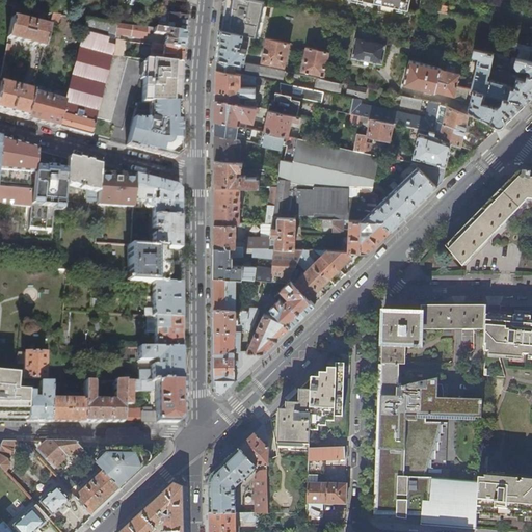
[(168,0),(175,0),(188,2),(188,0),(162,0),(162,8),(165,9),(167,7),(168,0)]
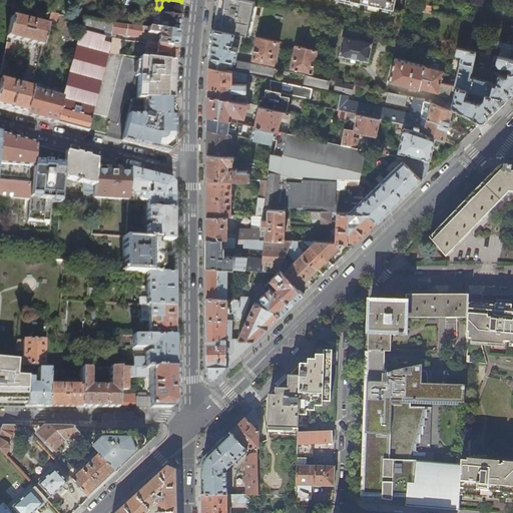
[(215,0),(213,15),(212,26),(235,32),(257,36),(258,27),(261,15),(253,13),(257,1),(251,0),(215,0)]
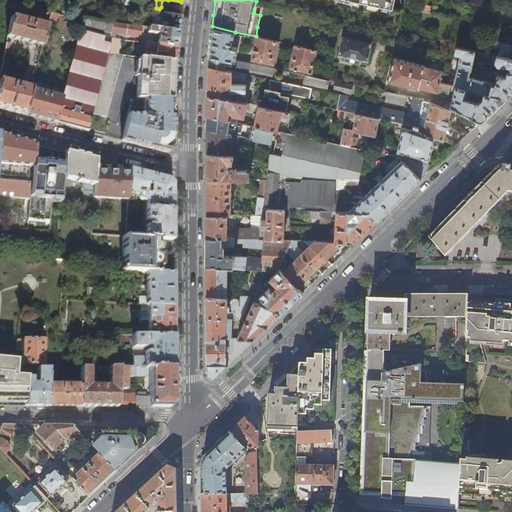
[(343,0),(392,10),(394,0),(343,0)]
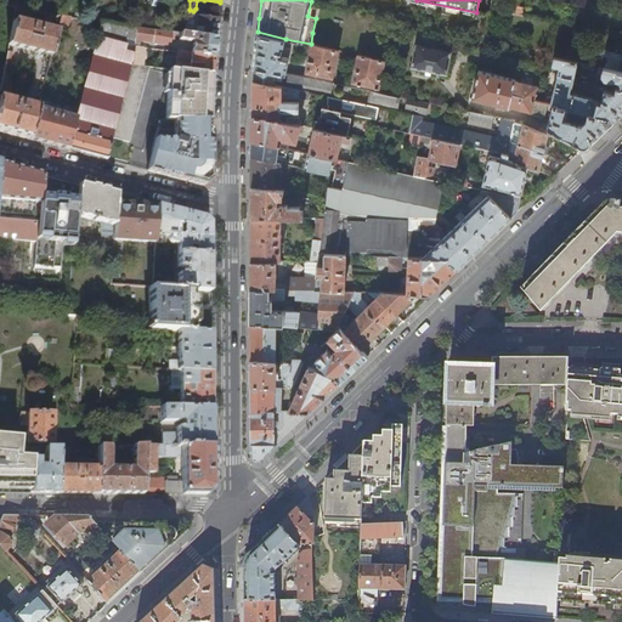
[(503,10),(522,13),(524,5),(505,0),(503,10)]
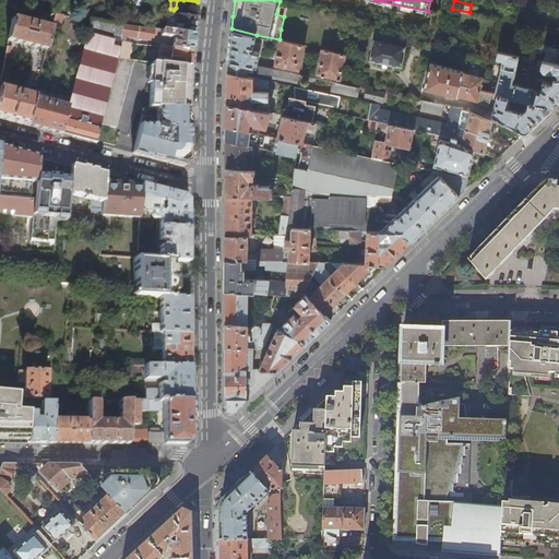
[(177,24),(168,23),(167,31),(194,35),(197,16),(178,14),(177,24)]
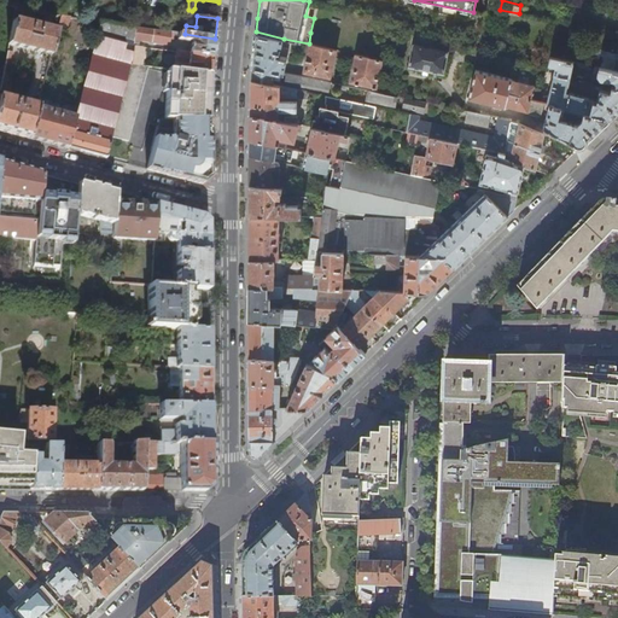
[(68,27),(70,18),(62,17),(59,24),(68,27)]
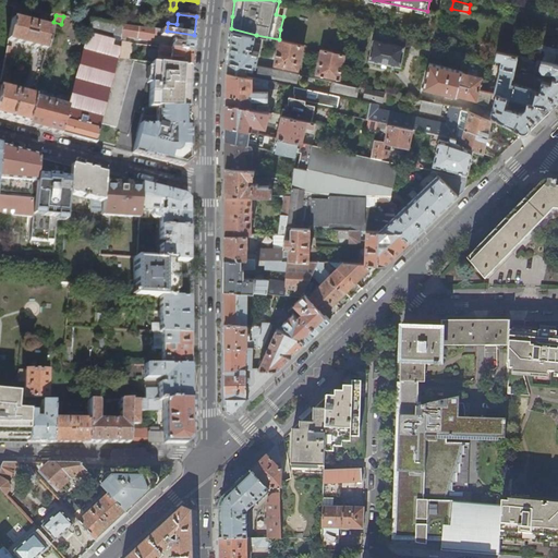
[(51,29),(13,19),(9,40),(46,50),(51,29)]
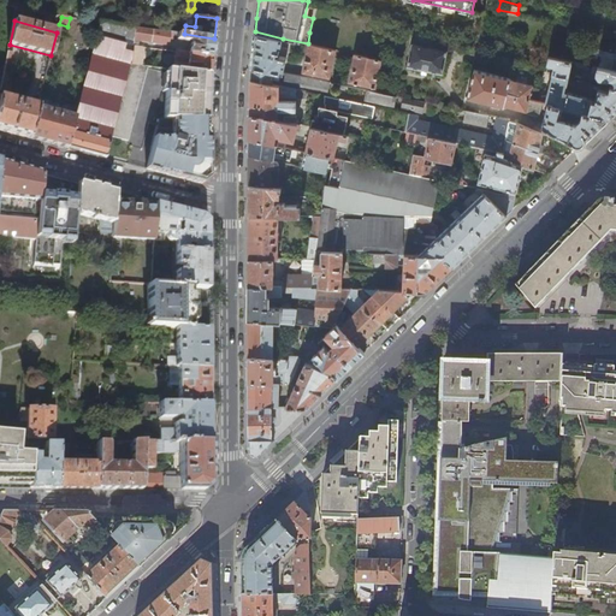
[(126,39),(129,25),(125,25),(124,25),(101,23),(101,22),(98,34),(126,39)]
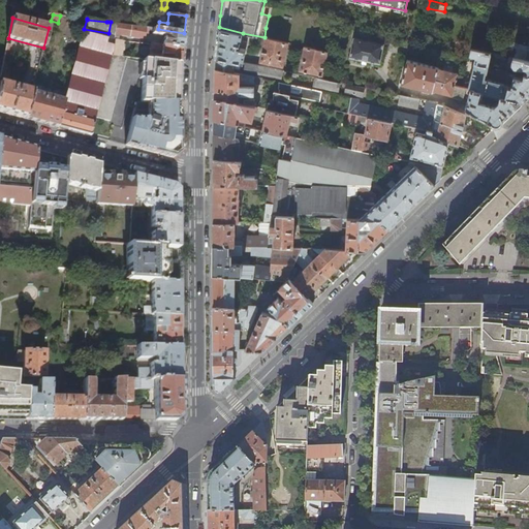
[(486,21),(478,19),(474,34),(481,35),(486,21)]
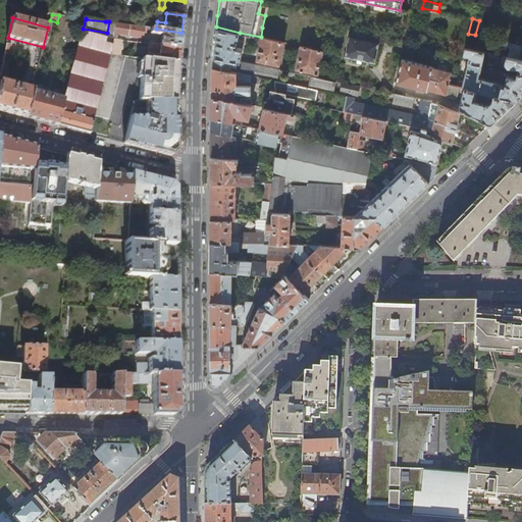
[(109,21),(107,33),(106,38),(113,39),(114,33),(115,22),(109,21)]
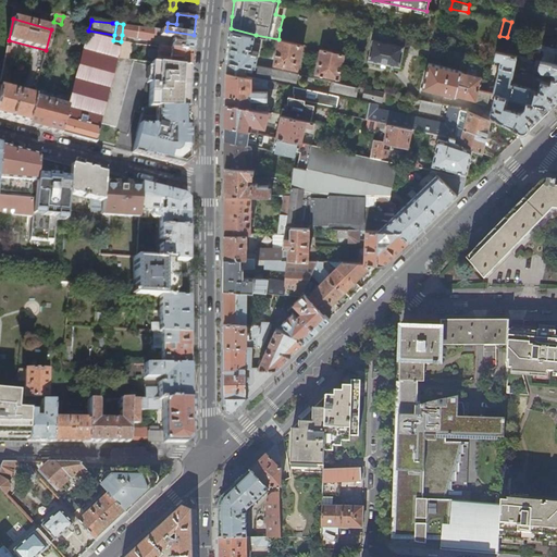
[(152,40),(153,34),(155,29),(141,27),(123,24),(122,35),(126,36),(152,40)]
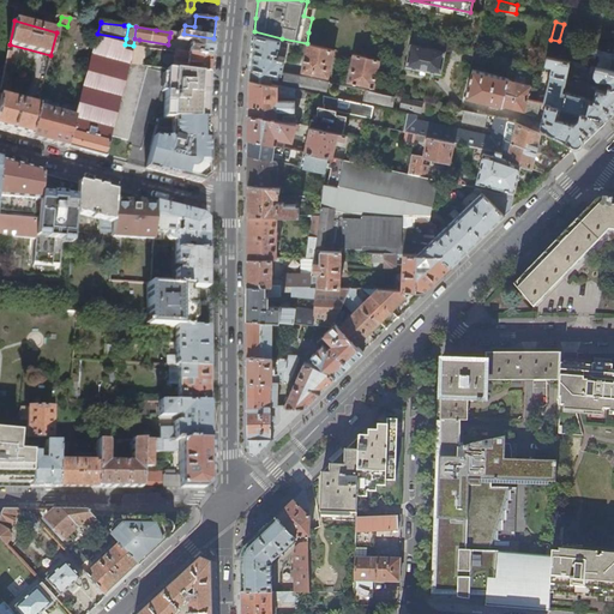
[(253,44),(251,65),(274,71),(283,72),(286,56),(286,53),(282,52),(283,49),(283,48),(281,47),(282,38),(254,31),(253,44)]
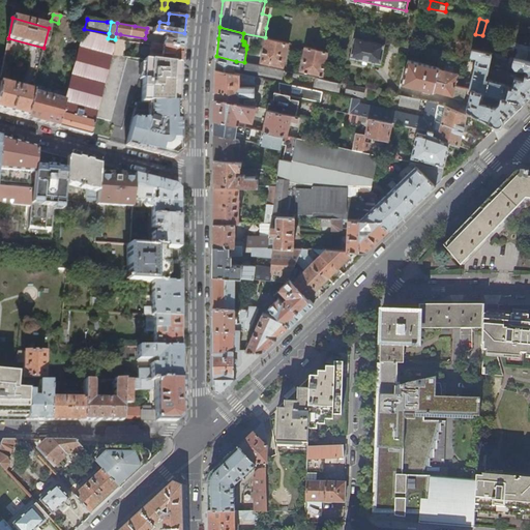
[(108,38),(109,33),(84,29),(80,48),(112,56),(115,39),(108,38)]
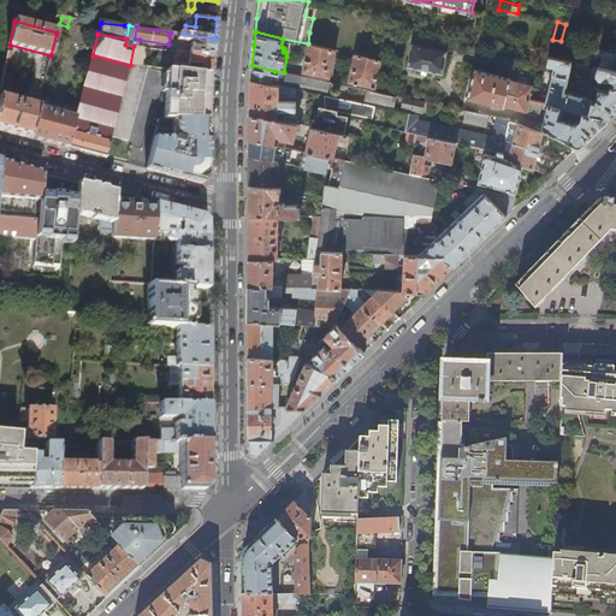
[(194,39),(190,53),(213,57),(214,49),(214,39),(184,34),(178,34),(177,39),(189,41),(190,39),(194,39)]
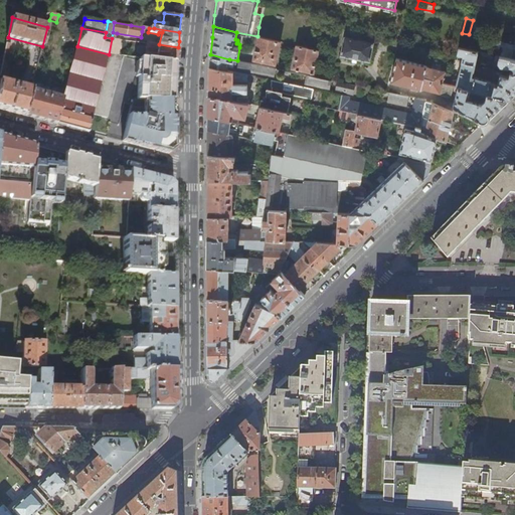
[(276,65),(281,41),(265,38),(258,36),(252,60),(276,65)]
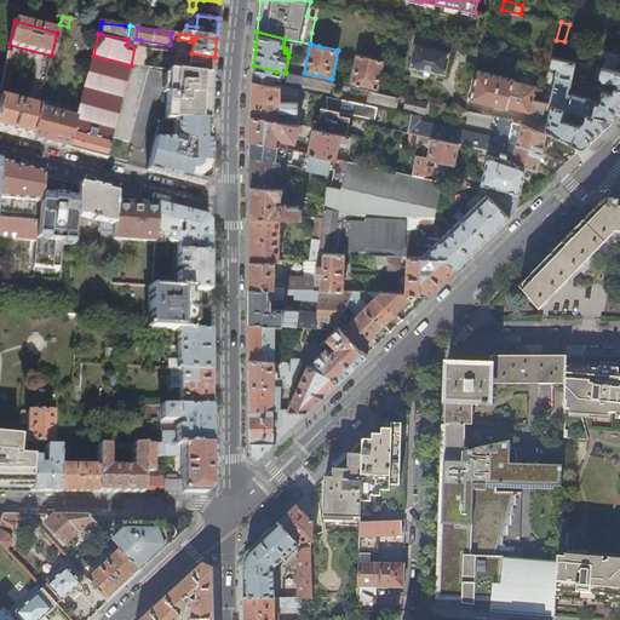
[(414,44),(409,67),(446,74),(451,51),(414,44)]
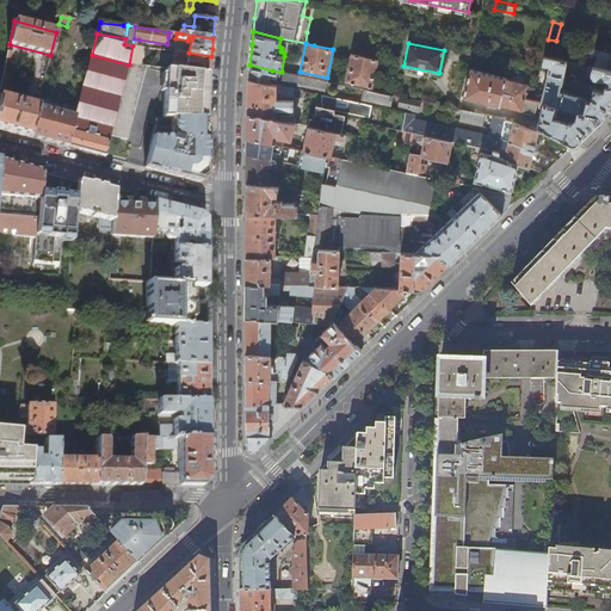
[(141,66),(144,47),(137,45),(133,45),(129,65),(130,65),(141,66)]
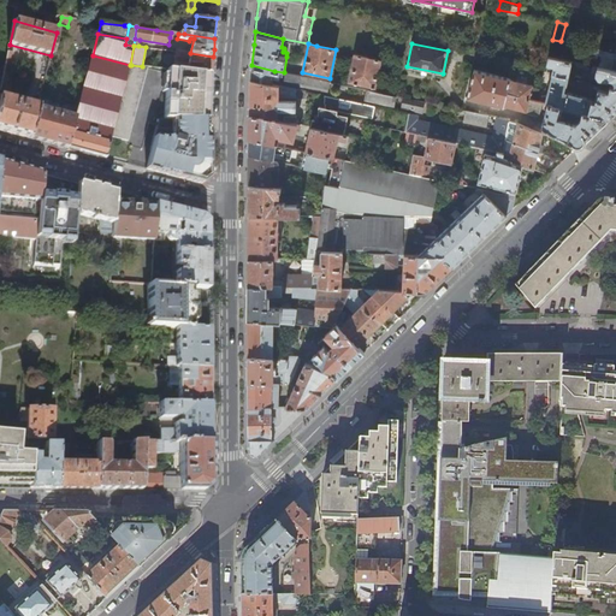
[(515,64),(516,59),(477,51),(473,65),(511,75),(514,64),(515,64)]
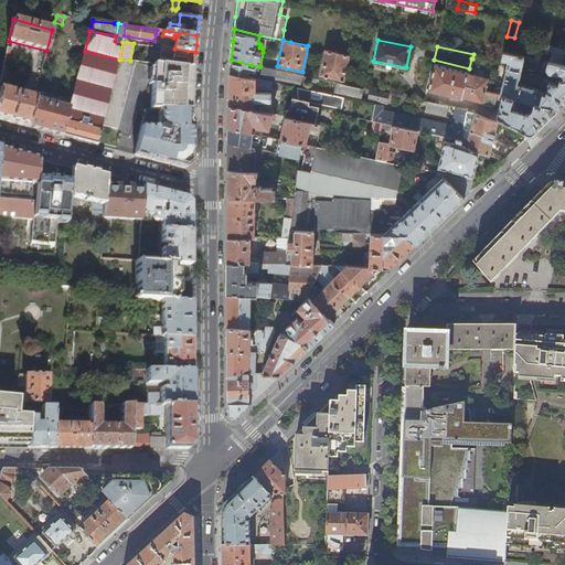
[(12,49),(8,48),(3,67),(0,83),(4,84),(12,49)]
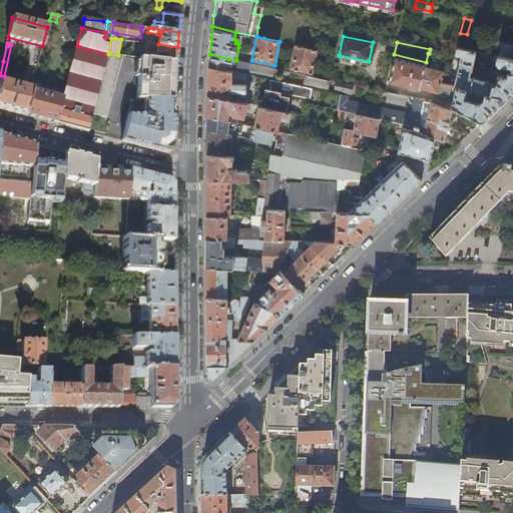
[(144,50),(146,52),(146,51),(155,52),(155,49),(157,49),(156,56),(176,59),(176,53),(177,47),(158,44),(149,43),(146,43),(146,46),(144,48),(144,50)]
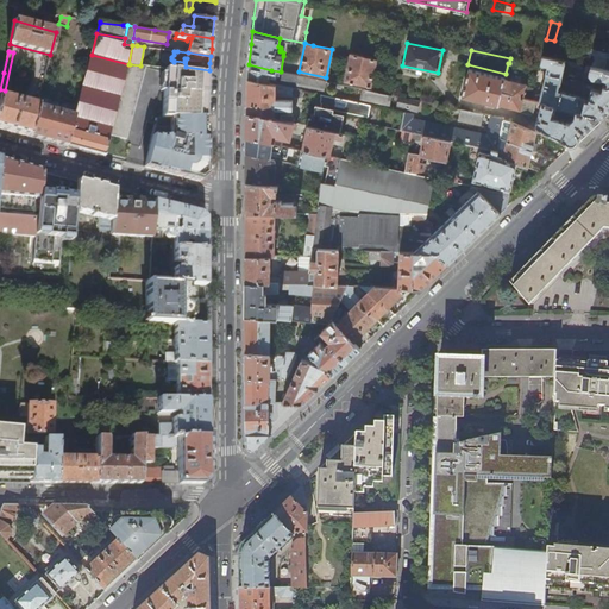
[(372,87),(378,60),(377,58),(351,52),(345,81),(372,87)]
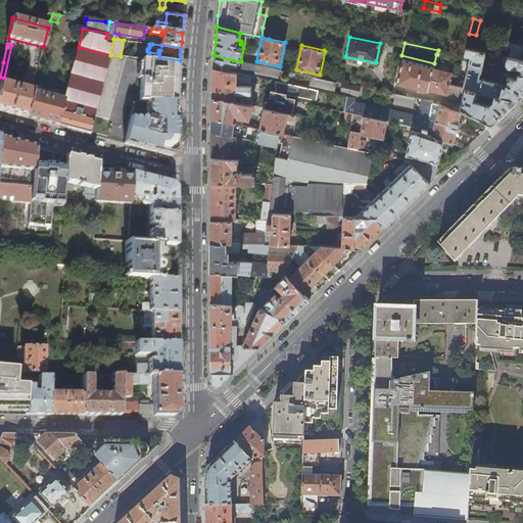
[(73,103),(97,110),(111,55),(110,55),(79,47),(66,91),(64,99),(57,126),(69,129),(70,123),(68,119),(73,103)]
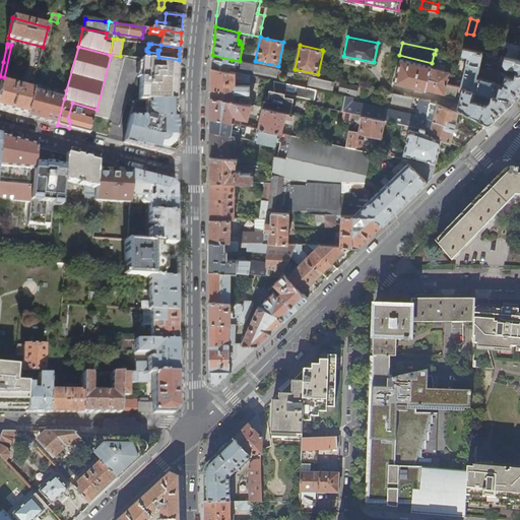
[(467,55),(465,61),(479,64),(482,51),(463,47),(462,54),(467,55)]
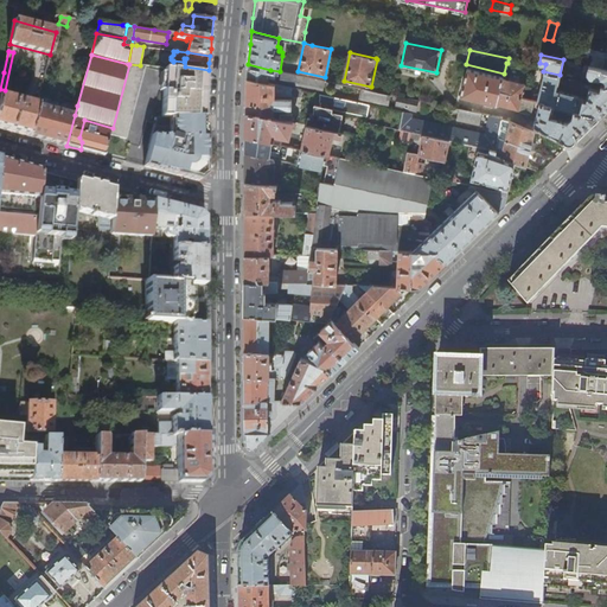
[(184,58),(184,62),(183,70),(202,72),(206,72),(208,72),(209,70),(185,66),(186,58),(184,58)]
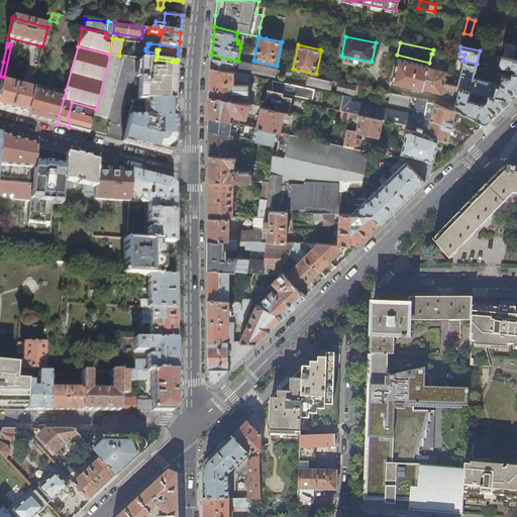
[(107,118),(123,56),(119,56),(110,55),(96,109),(94,115),(107,118)]
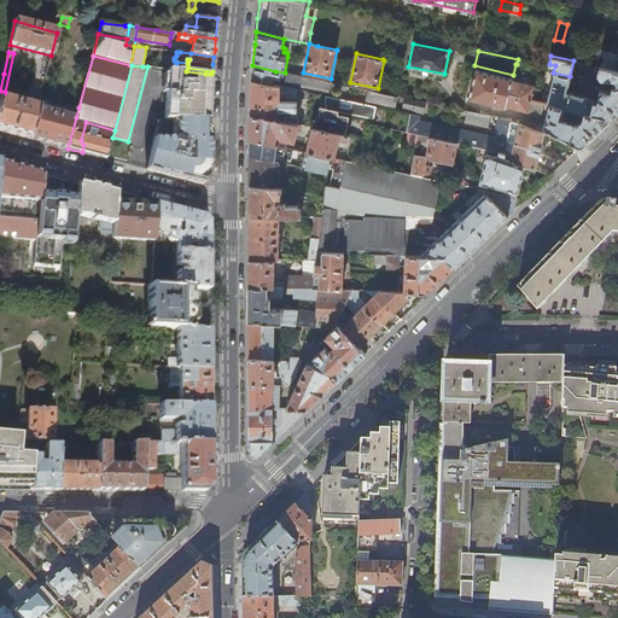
[(252,71),(252,80),(273,83),(275,71),(252,65),(252,71)]
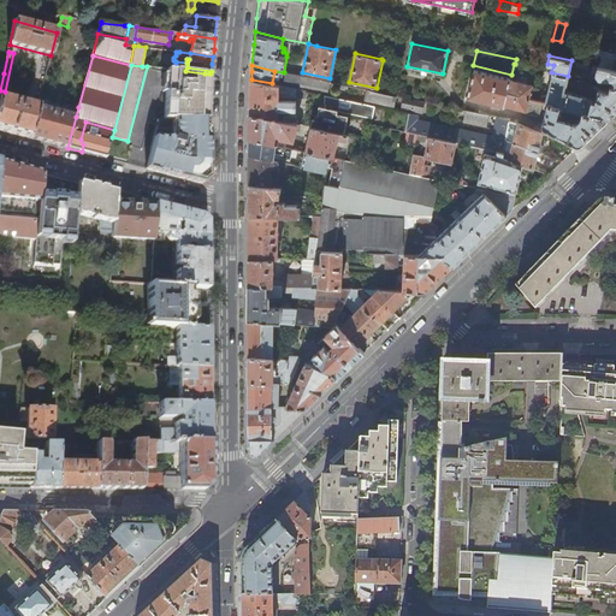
[(615,86),(615,69),(593,65),(592,67),(592,72),(594,73),(598,77),(606,80),(611,76),(612,77),(614,81),(612,86),(615,86)]
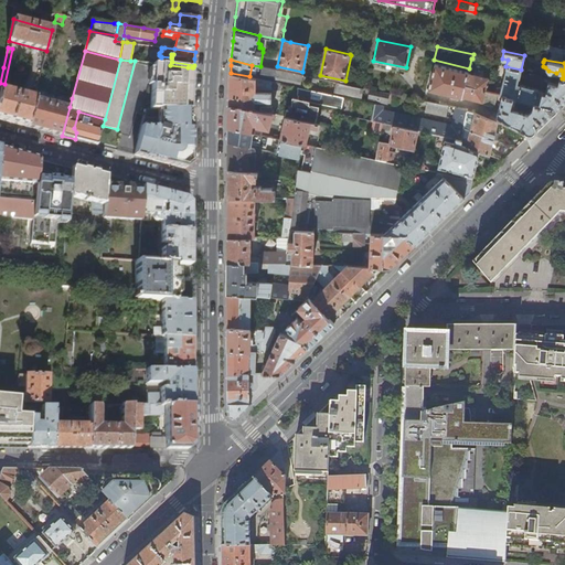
[(187,85),(188,77),(188,67),(170,65),(160,64),(155,63),(152,109),(159,109),(185,109),(187,85)]
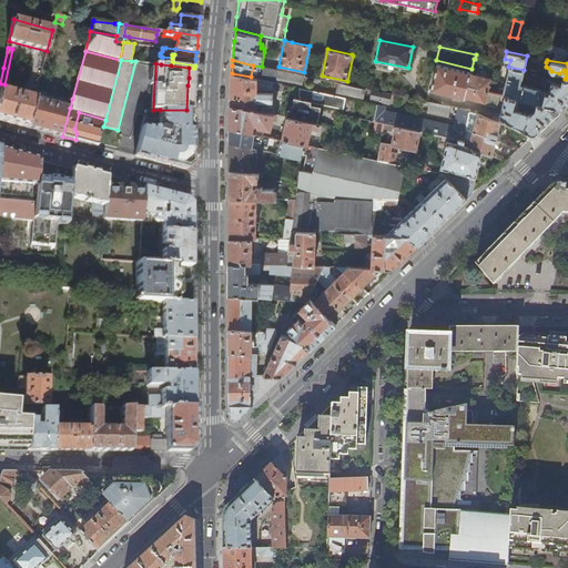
[(430,90),(485,103),(488,90),(467,85),(469,75),(470,73),(470,72),(437,64),(430,90)]
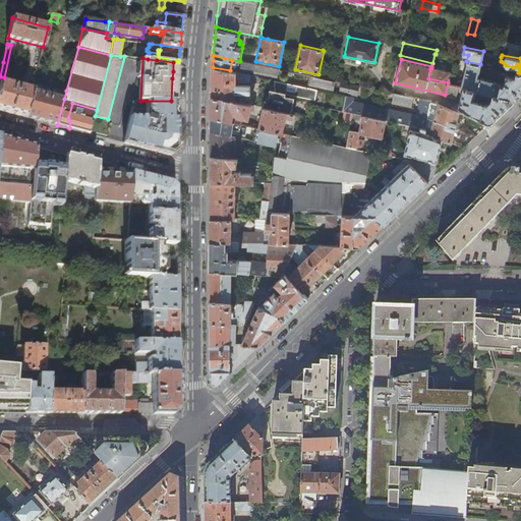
[(232,60),(230,70),(237,72),(238,69),(240,70),(241,61),(240,61),(232,60)]
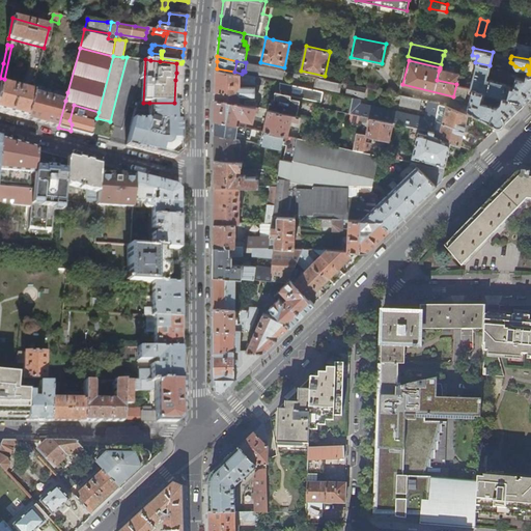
[(246,62),(245,72),(283,80),(285,71),(246,62)]
